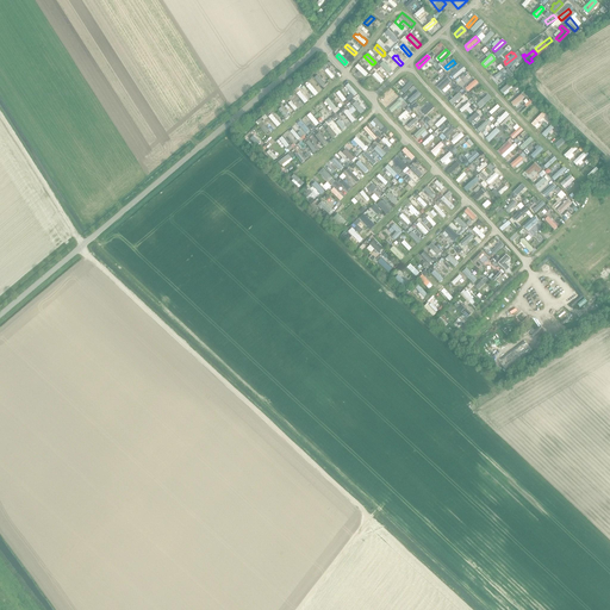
[(338,72),(329,62),(327,64),(331,70),(330,70),(331,73),(332,72),(335,75),(338,72)]
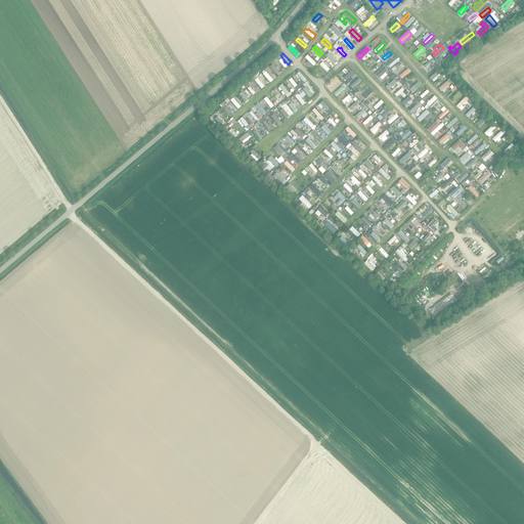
[(306,58),(313,66),(315,63),(308,56),(306,58)]
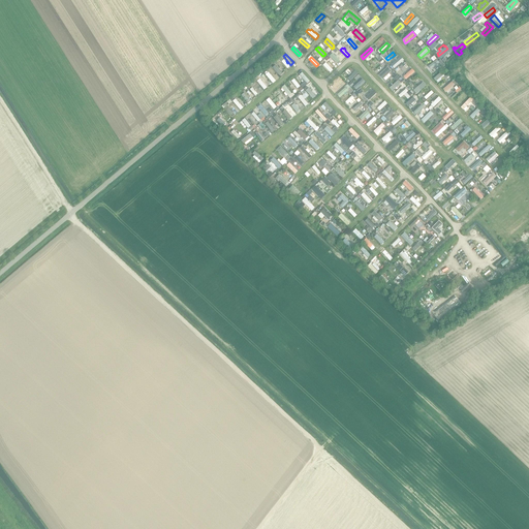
[(335,57),(325,65),(330,70),(339,61),(335,57)]
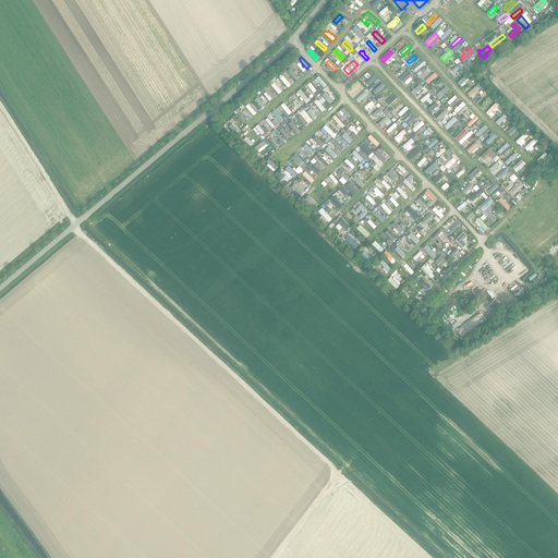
[(423,62),(414,69),(415,69),(412,71),(414,74),(425,64),(425,63),(423,62)]
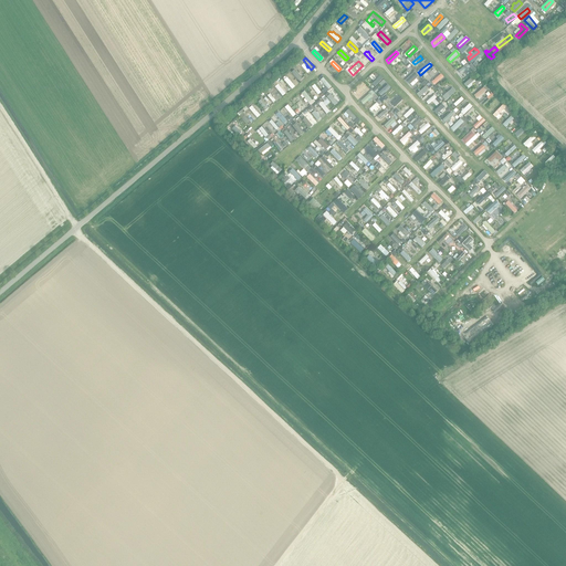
[(410,77),(416,73),(411,67),(406,72),(410,77)]
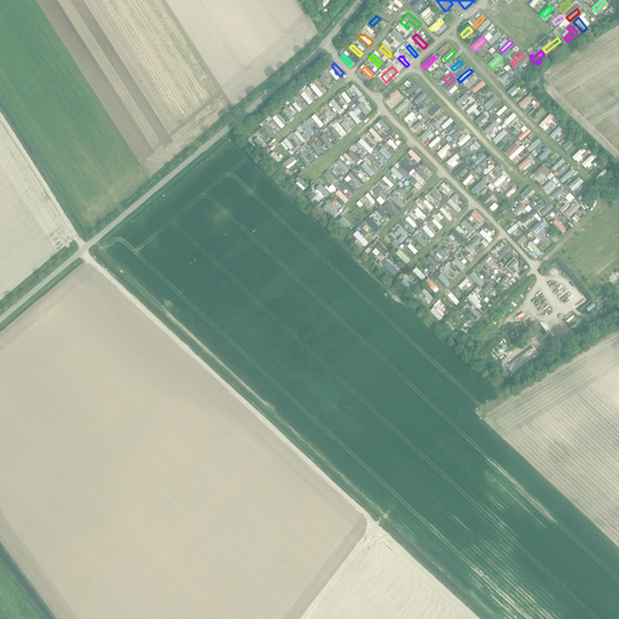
[(319,79),(327,88),(330,86),(322,76),(319,79)]
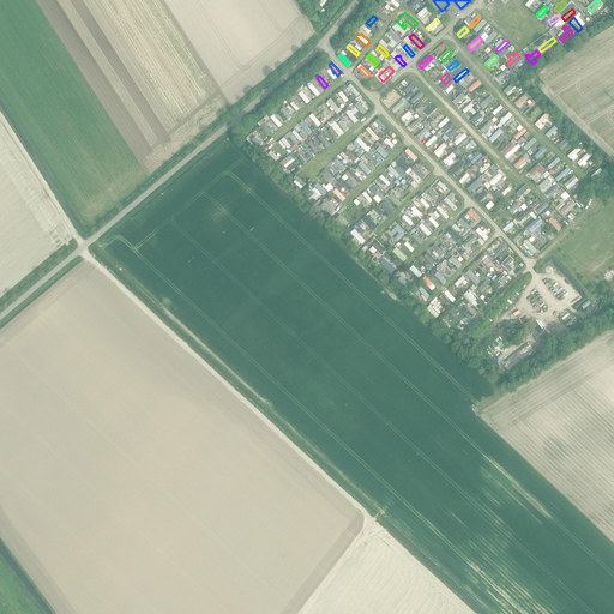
[(468,86),(475,79),(473,77),(464,84),(468,86)]
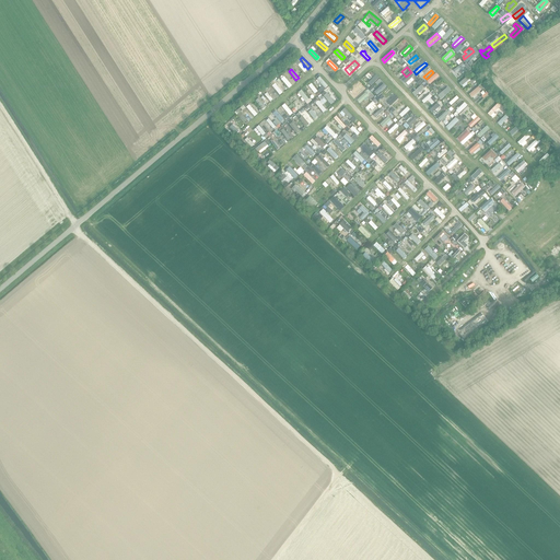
[(428,78),(432,82),(441,73),(438,70),(428,78)]
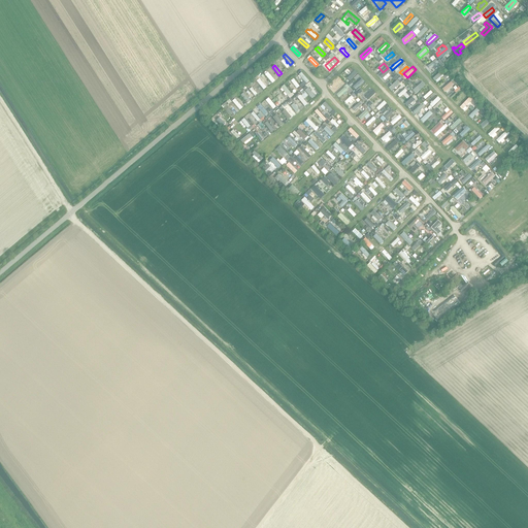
[(350,80),(357,73),(355,71),(347,78),(350,80)]
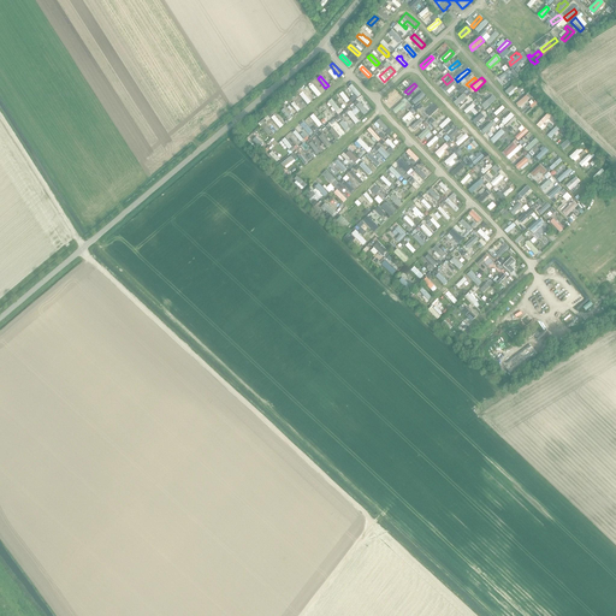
[(515,83),(504,92),(508,95),(508,94),(510,96),(514,93),(517,89),(516,88),(517,87),(515,83)]
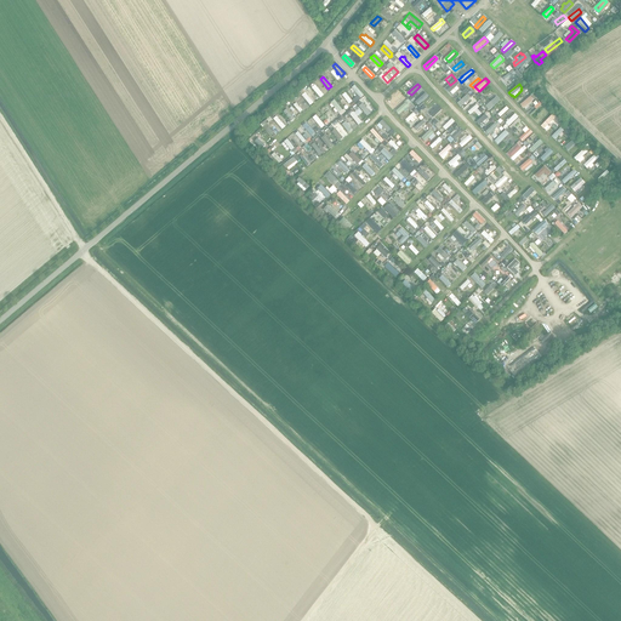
[(351,87),(358,96),(360,93),(353,85),(351,87)]
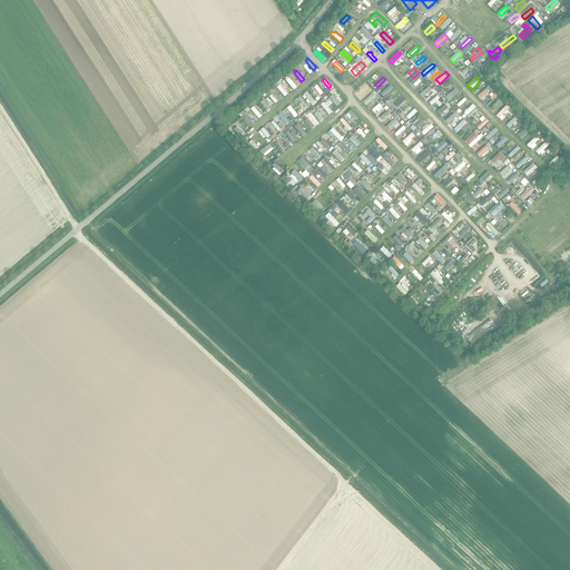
[(286,81),(294,89),(296,87),(290,79),(286,81)]
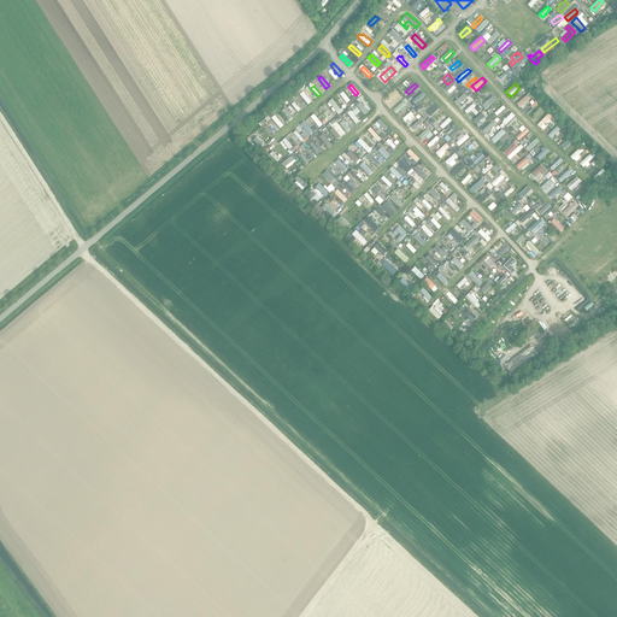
[(453,99),(463,90),(460,87),(451,97),(453,99)]
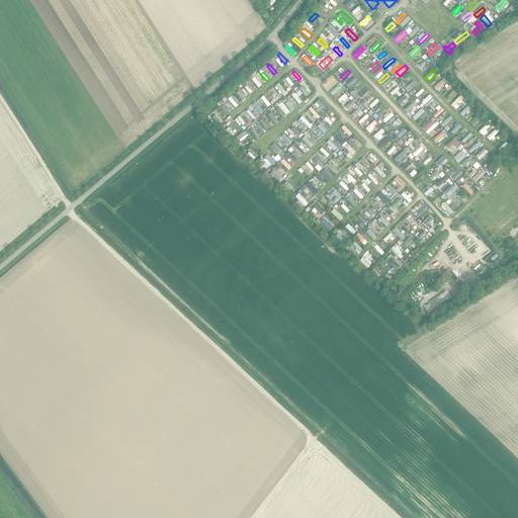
[(251,80),(258,88),(261,86),(254,77),(251,80)]
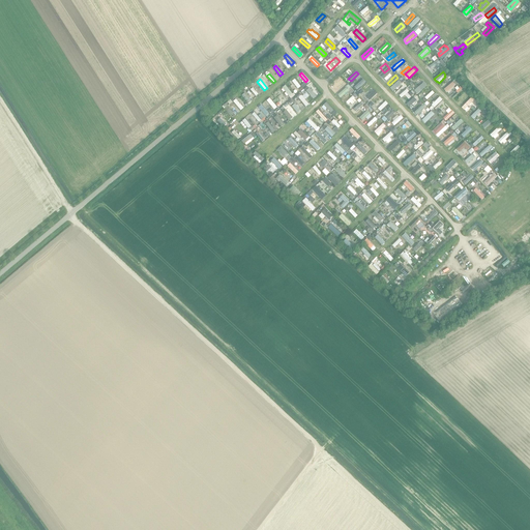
[(292,81),(297,89),(300,87),(294,79),(292,81)]
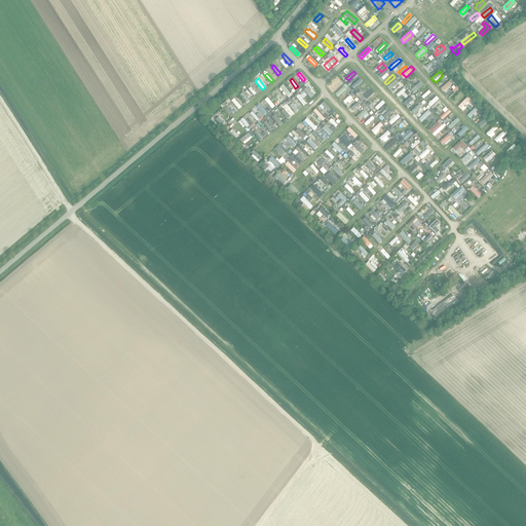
[(354,88),(363,81),(361,79),(351,85),(354,88)]
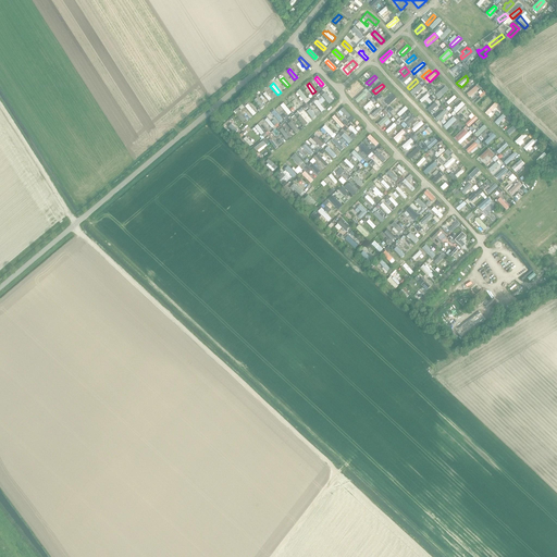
[(412,96),(422,88),(419,85),(410,93),(412,96)]
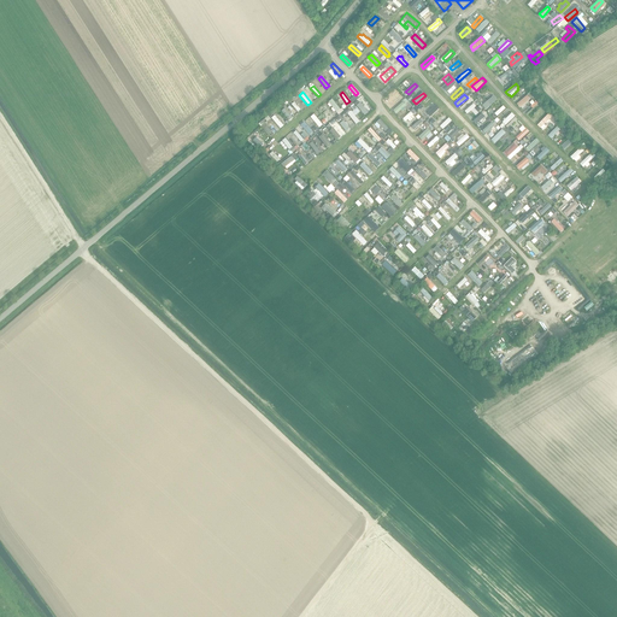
[(527,95),(516,105),(519,109),(521,107),(522,110),(526,106),(524,105),(529,103),(528,101),(530,99),(529,99),(532,98),(529,94),(527,95)]
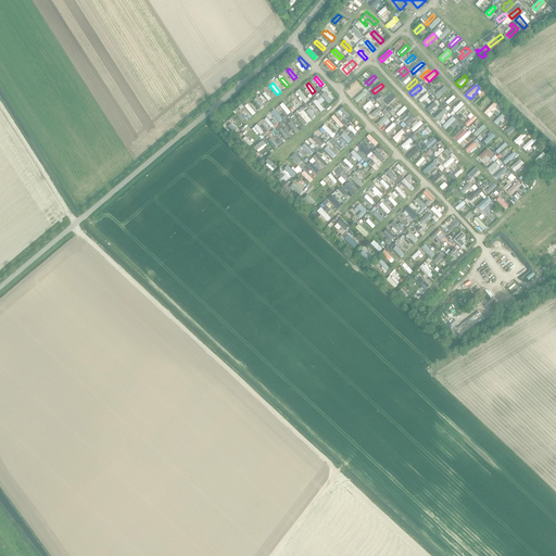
[(438,99),(449,90),(445,86),(434,96),(438,99)]
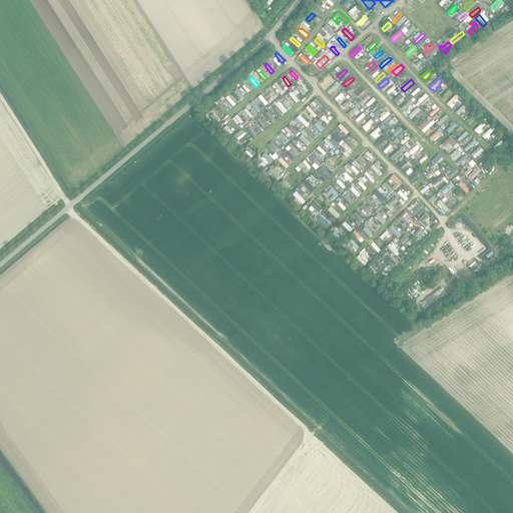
[(297,88),(303,96),(306,93),(300,85),(297,88)]
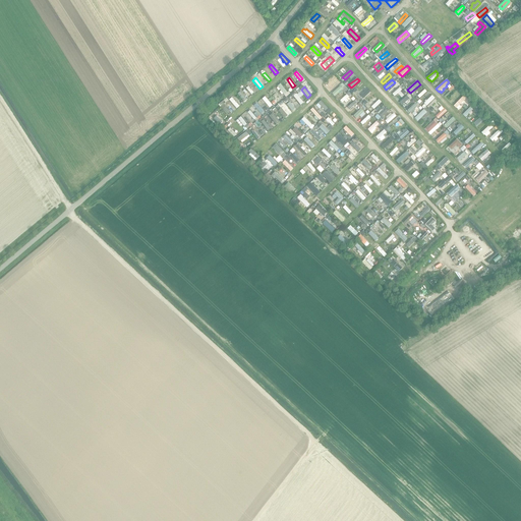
[(340,87),(332,94),(334,97),(339,93),(340,94),(342,92),(341,91),(343,90),(340,87)]
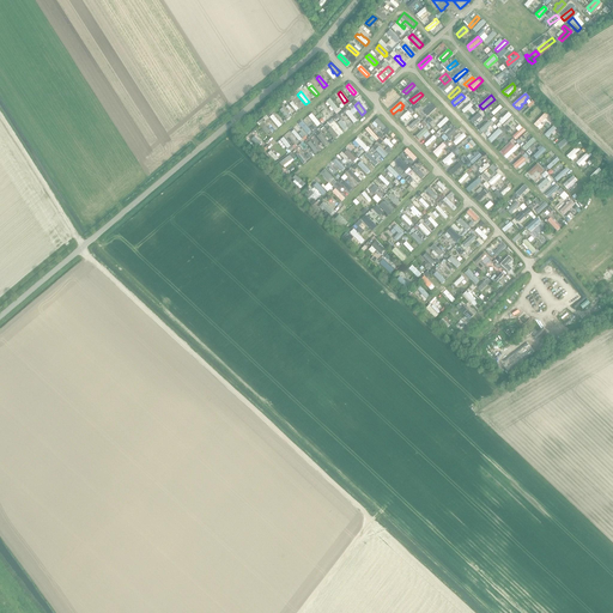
[(536,102),(523,114),(527,117),(529,120),(533,116),(530,114),(539,105),(536,102)]
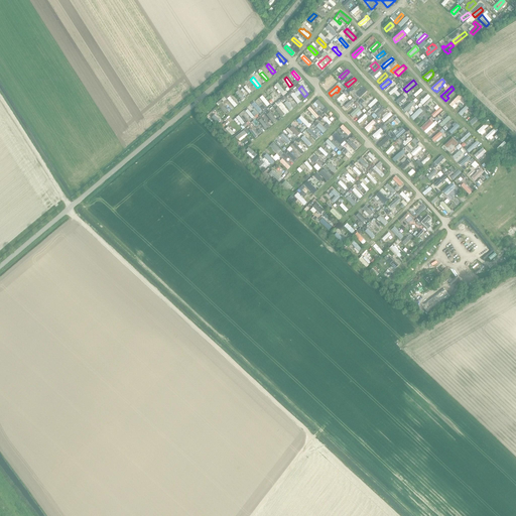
[(354,95),(361,90),(359,87),(352,93),(354,95)]
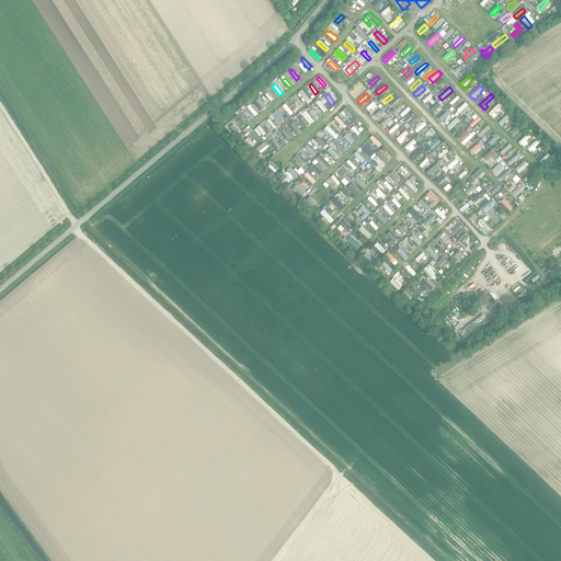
[(451,106),(459,99),(457,96),(449,103),(451,106)]
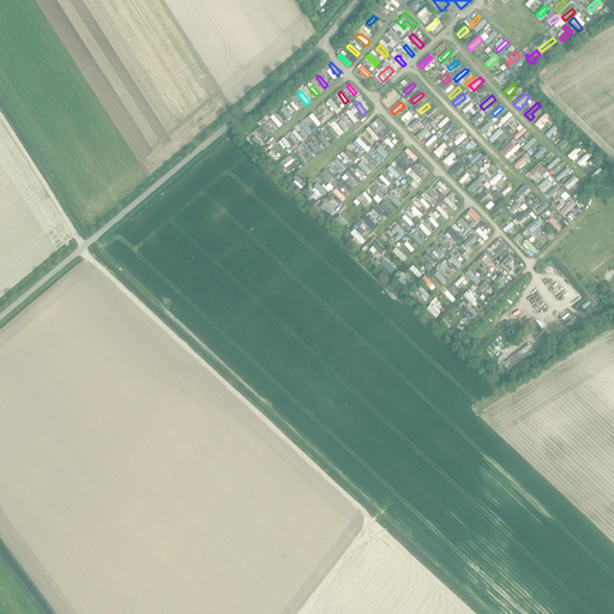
[(318,109),(326,120),(330,116),(323,107),(318,109)]
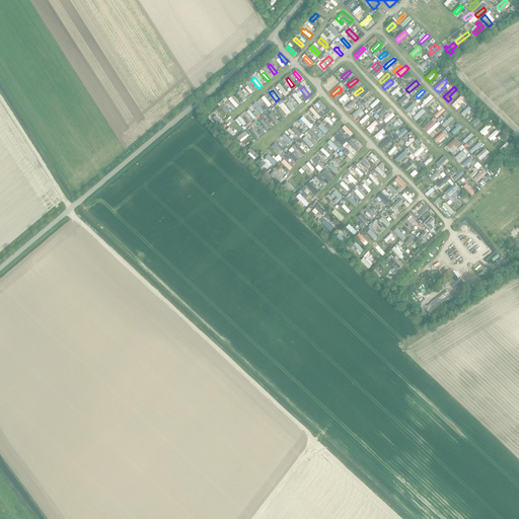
[(244,99),(238,92),(236,94),(242,101),(244,99)]
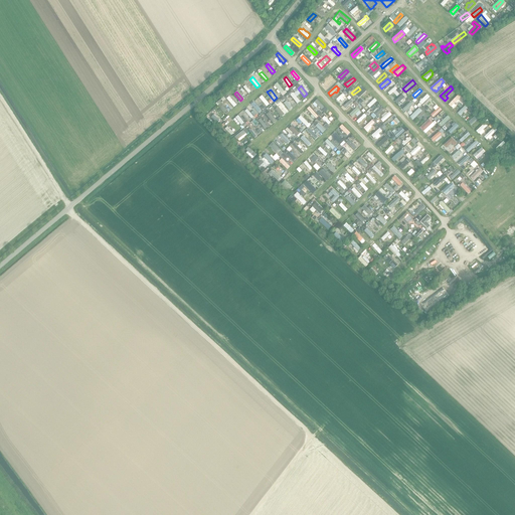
[(360,103),(369,95),(366,92),(358,100),(360,103)]
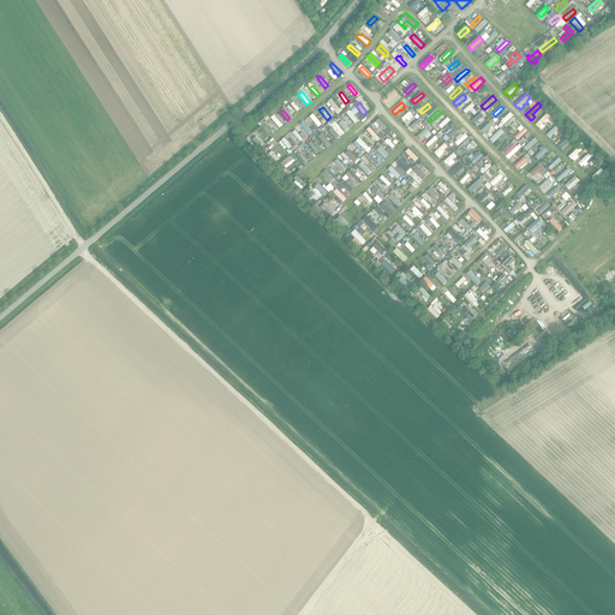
[(483,109),(475,119),(479,123),(485,115),(484,114),(485,112),(483,109)]
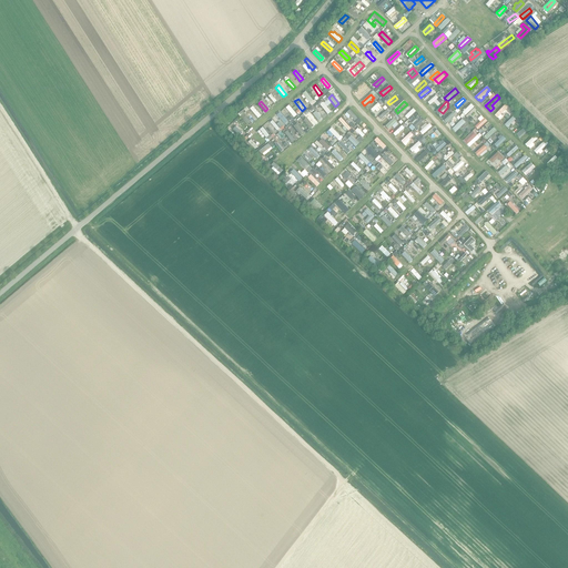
[(377,103),(371,110),(373,112),(379,105),(377,103)]
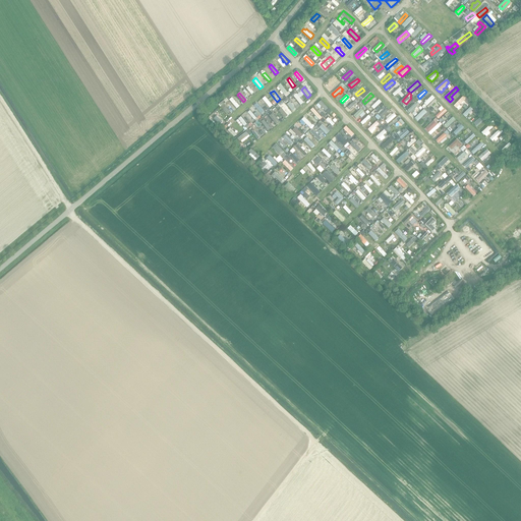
[(463,96),(453,106),(456,109),(456,108),(458,109),(460,107),(459,106),(461,103),(462,104),(463,103),(462,102),(466,98),(463,96)]
